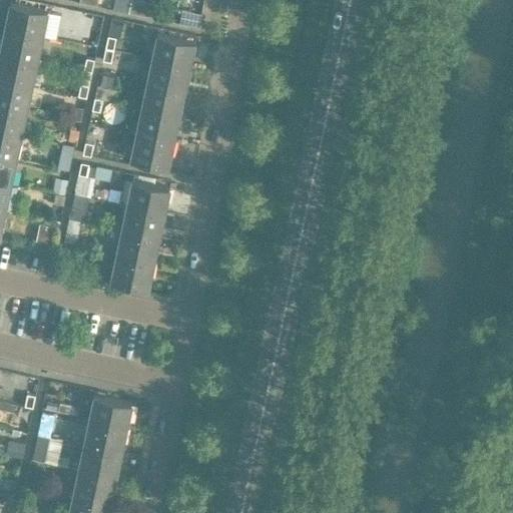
[(136,15),(139,1),(135,0),(130,0),(127,13),(136,15)]
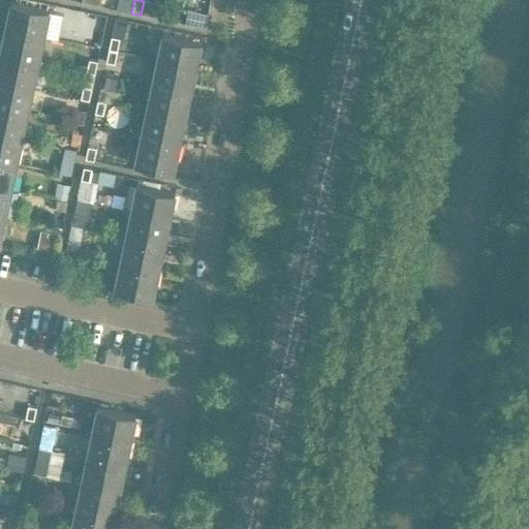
[(144,1),(141,16),(150,18),(153,3),(144,1)]
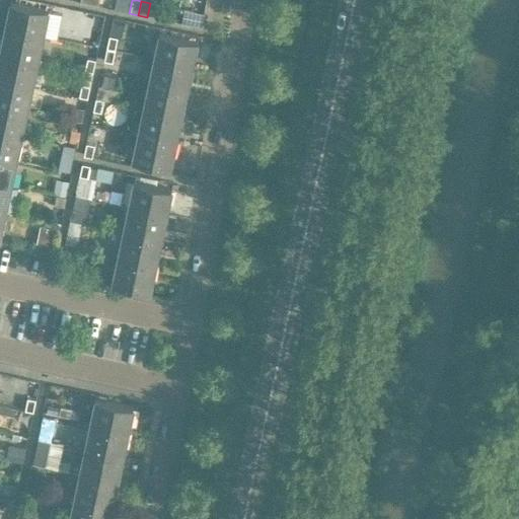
[(4,27),(42,35),(48,10),(9,2),(4,27)]
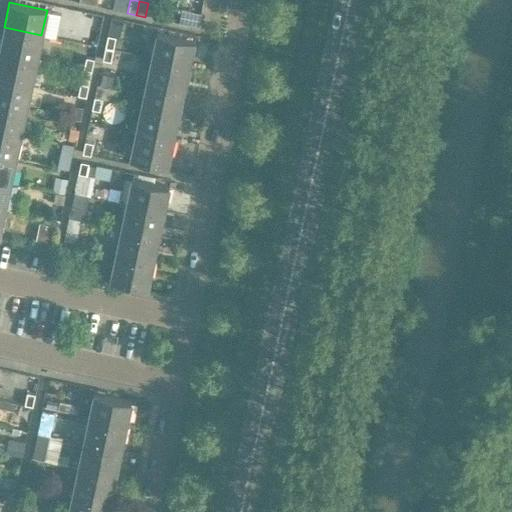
[(180,10),(177,24),(186,25),(189,12),(180,10)]
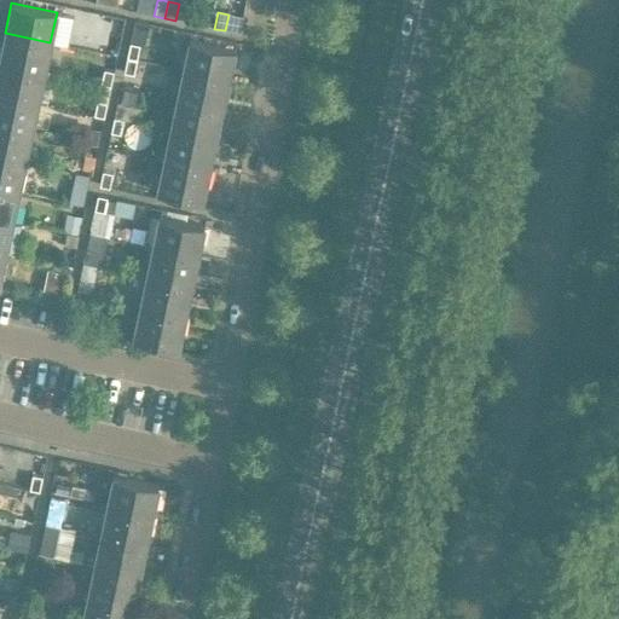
[(0,63),(44,73),(50,42),(5,33),(0,53),(0,63)]
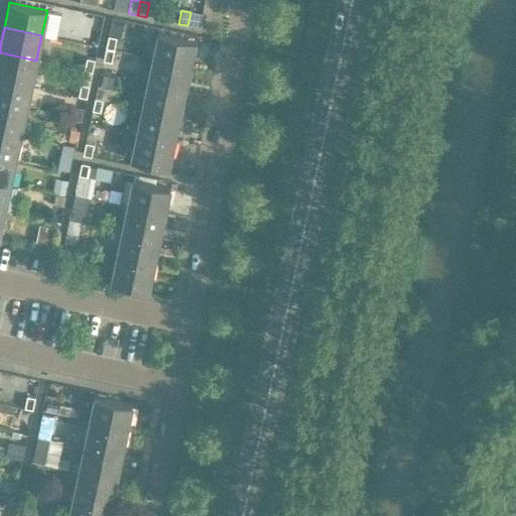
[(151,59),(189,67),(195,41),(157,33),(151,59)]
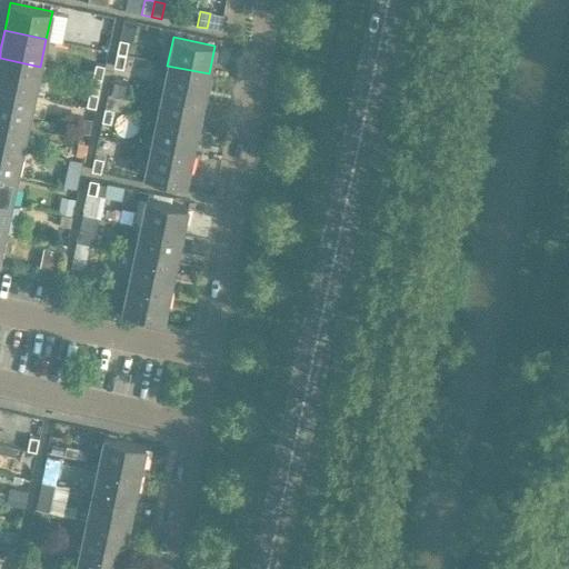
[(116,53),(126,56),(128,41),(119,39),(116,53)]
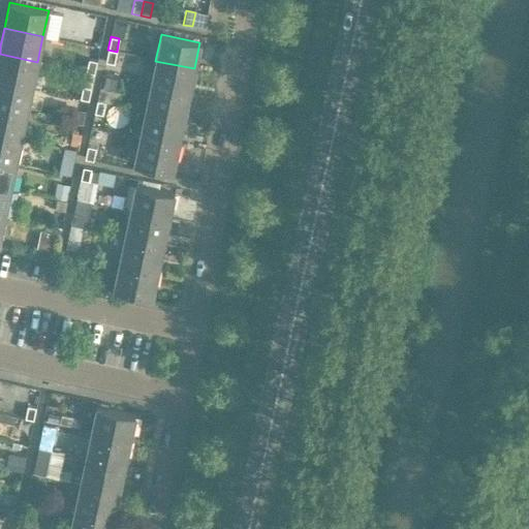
[(107,50),(105,62),(114,64),(117,52),(107,50)]
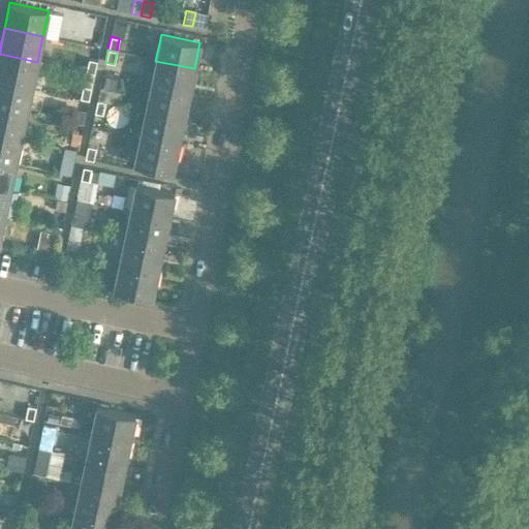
[(0,81),(32,87),(37,62),(0,54),(0,81)]
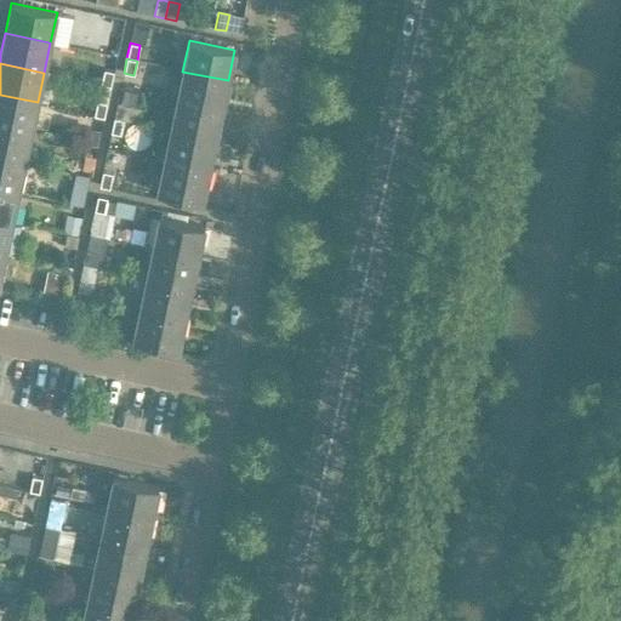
[(114,72),(103,69),(101,85),(110,86),(114,72)]
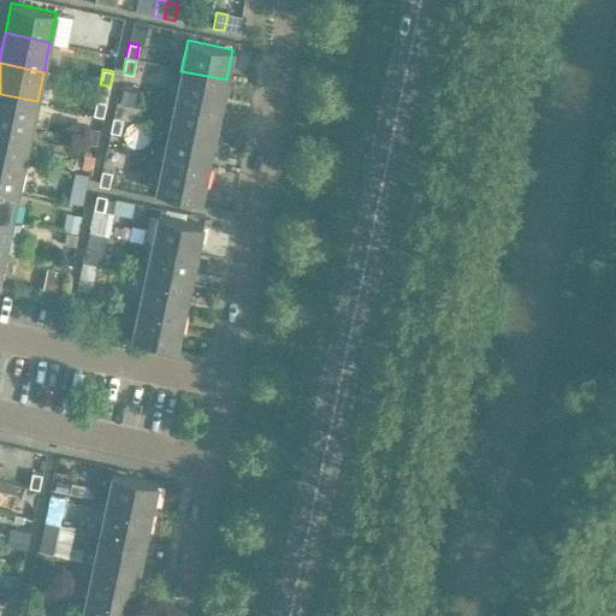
[(226,80),(181,71),(175,100),(220,110),(226,80)]
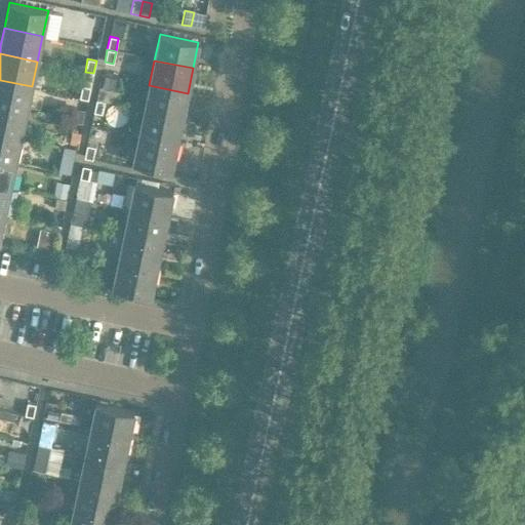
[(116,79),(105,76),(102,87),(114,90),(116,79)]
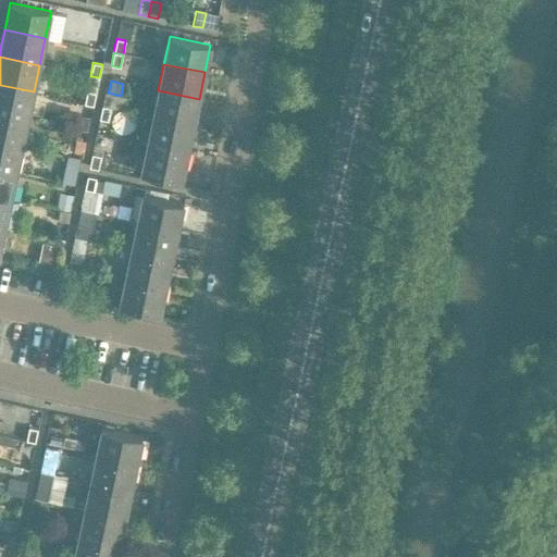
[(0,112),(27,119),(34,91),(0,85),(0,112)]
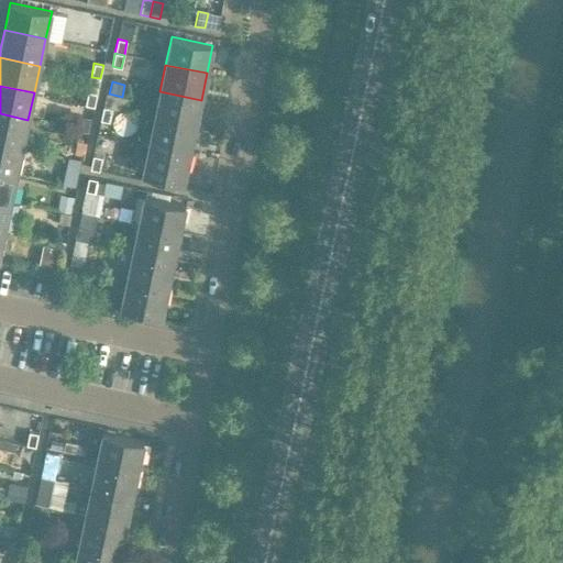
[(201,100),(159,91),(154,119),(196,128),(201,100)]
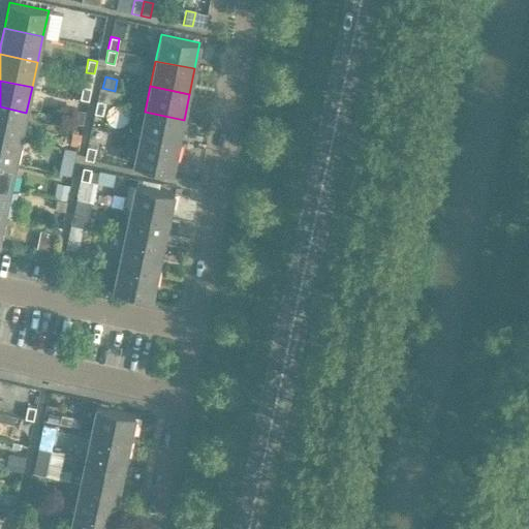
[(80,98),(88,100),(91,89),(83,87),(80,98)]
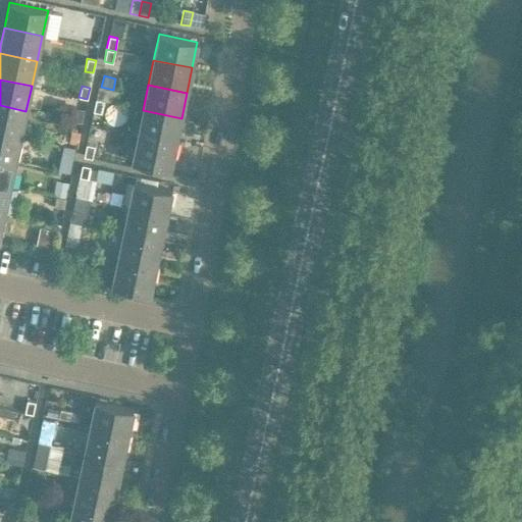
[(25,111),(0,105),(0,132),(20,137),(25,111)]
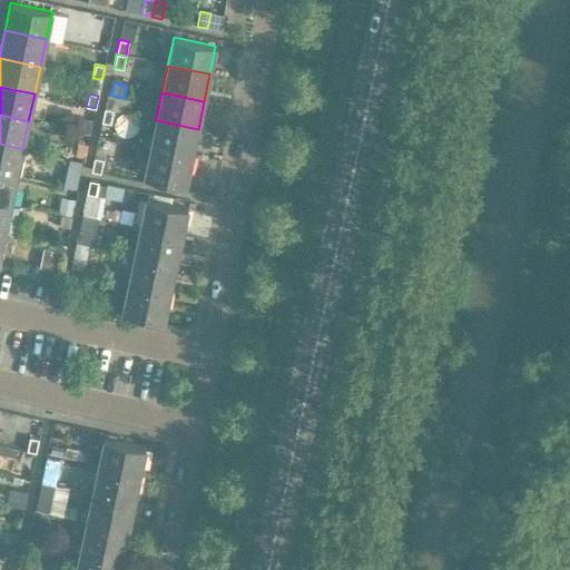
[(76,131),(89,135),(92,120),(79,118),(76,131)]
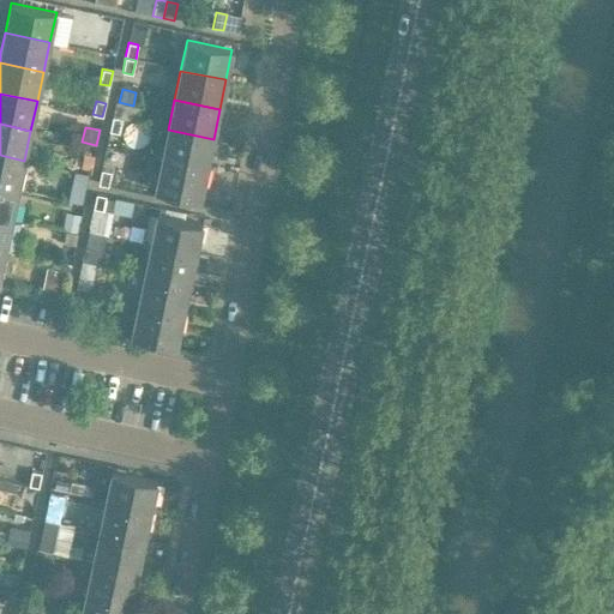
[(214,139),(168,130),(161,158),(206,169),(214,139)]
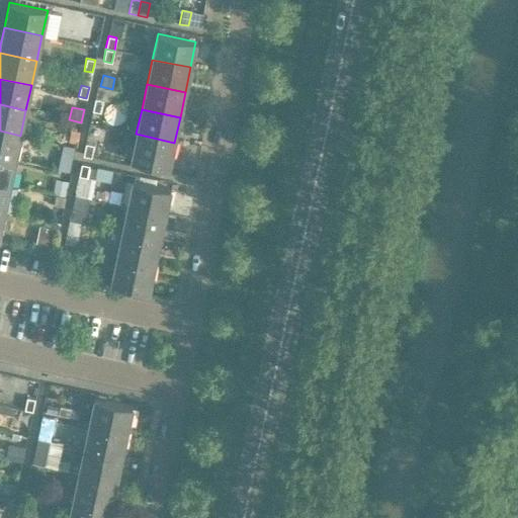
[(77,144),(79,132),(70,130),(68,142),(77,144)]
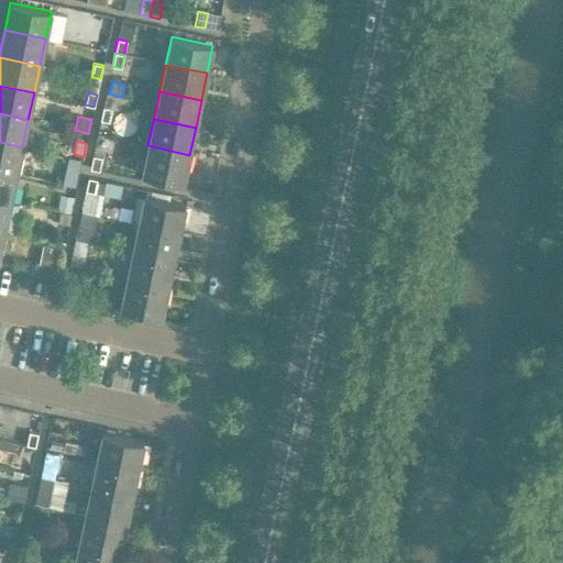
[(22,147),(0,142),(0,170),(17,175),(22,147)]
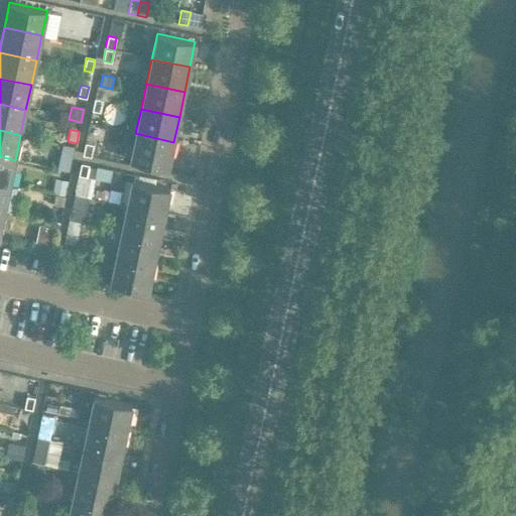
[(173,142),(135,133),(129,164),(142,167),(143,161),(168,167),(173,142)]
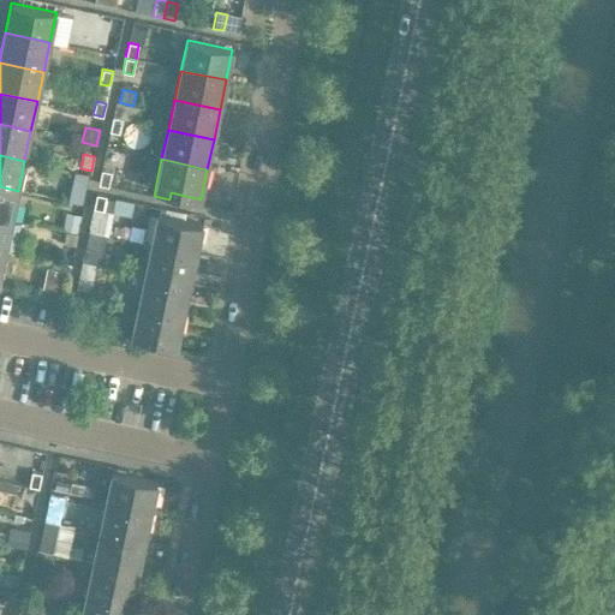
[(69,202),(82,206),(85,187),(72,185),(69,202)]
